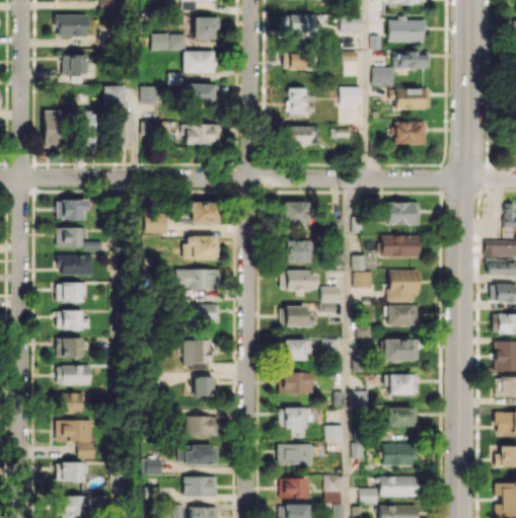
[(180,0),(181,10),(197,10),(197,1),(217,1),(217,0),(180,0)]
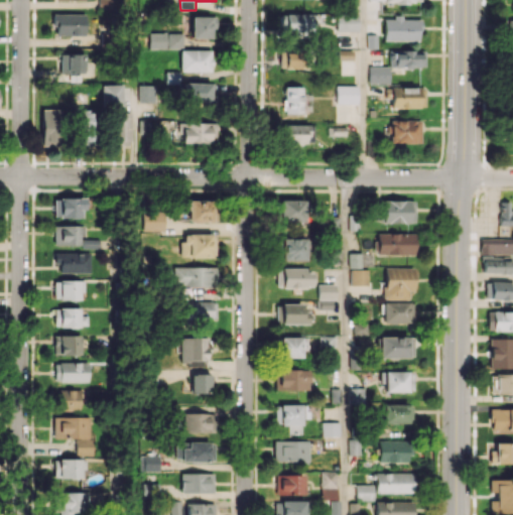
[(88,36),(88,15),(56,14),(56,36),(88,36)]
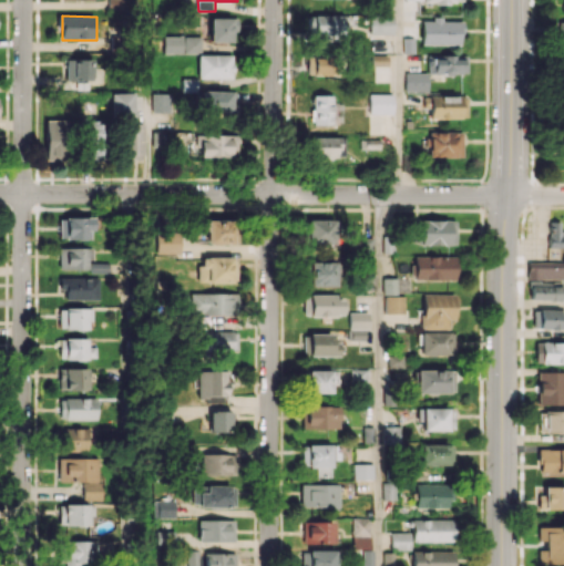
[(350,17),(310,17),(310,40),(350,40),(350,17)]
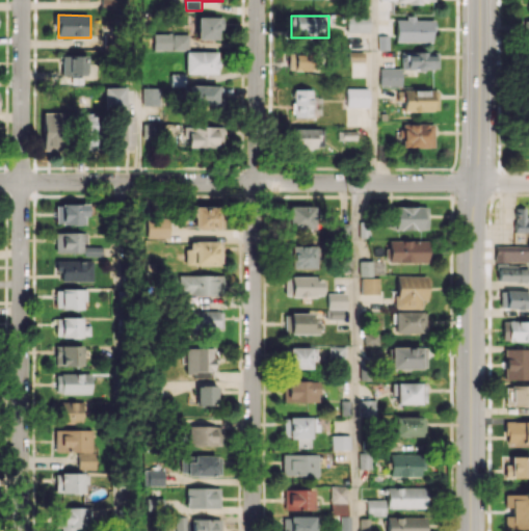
[(220,41),(220,30),(225,30),(226,18),(200,18),(200,40),(220,41)]
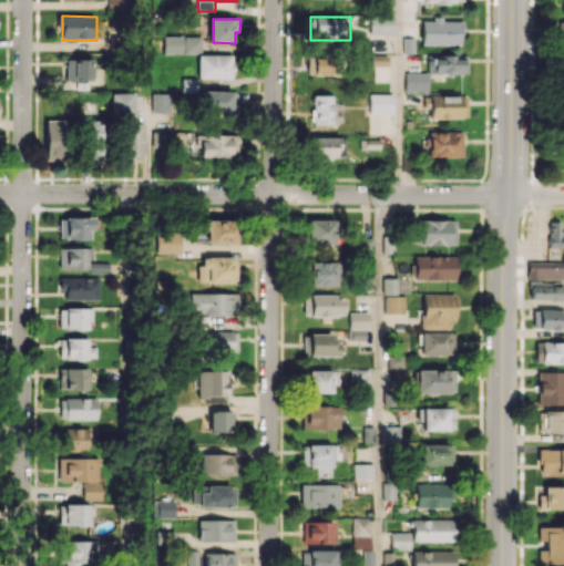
[(463,45),(463,21),(433,20),(433,22),(424,22),(423,45),(463,45)]
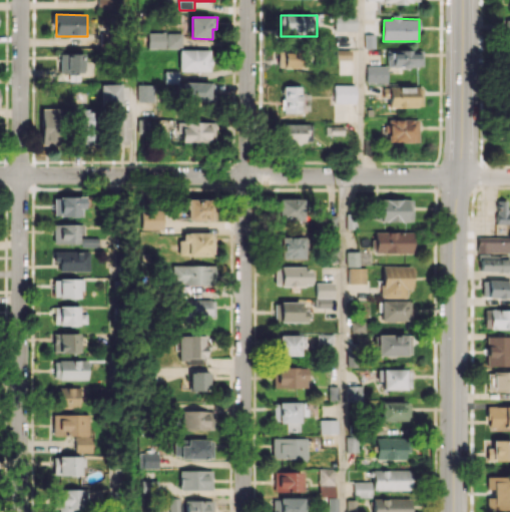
[(150,49),(184,49),(184,33),(150,33),(150,49)]
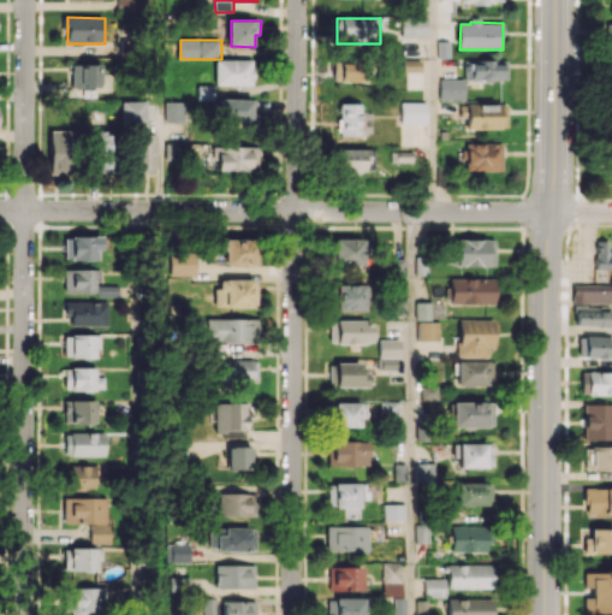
[(255,61),(218,60),(217,87),(255,87),(255,61)]
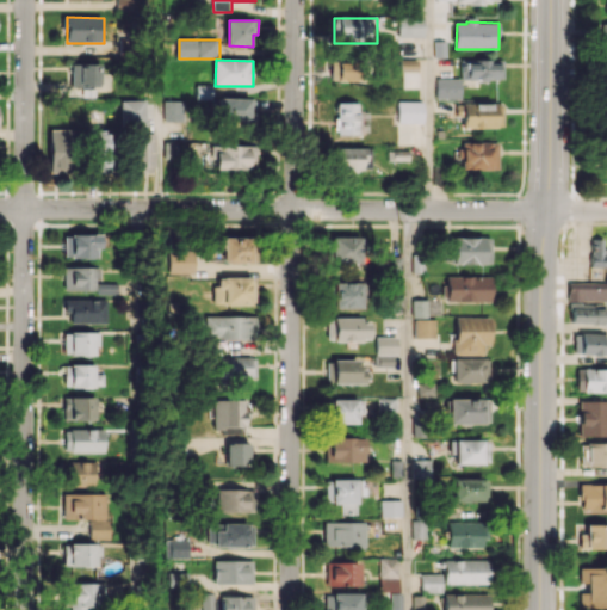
[(402,61),(403,73),(420,72),(420,60),(402,61)]
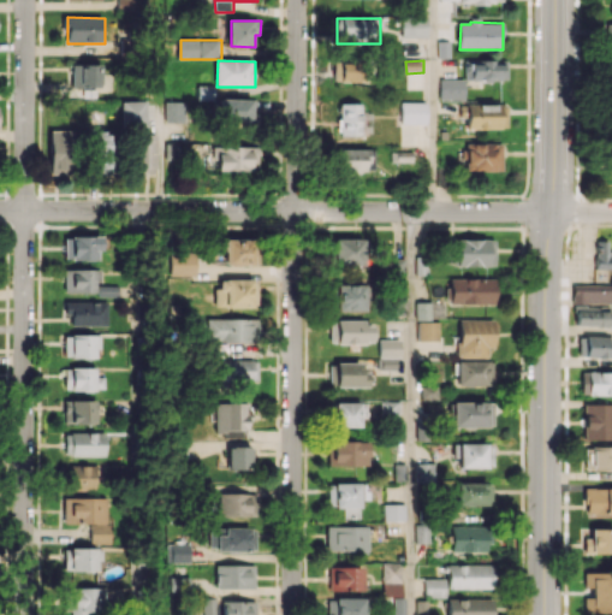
[(509,60),(467,61),(467,82),(509,81),(509,60)]
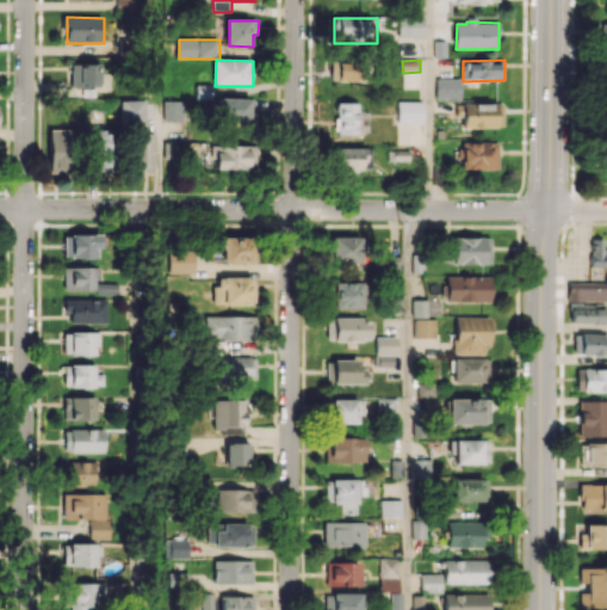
[(333,81),(360,82),(360,61),(333,61),(333,81)]
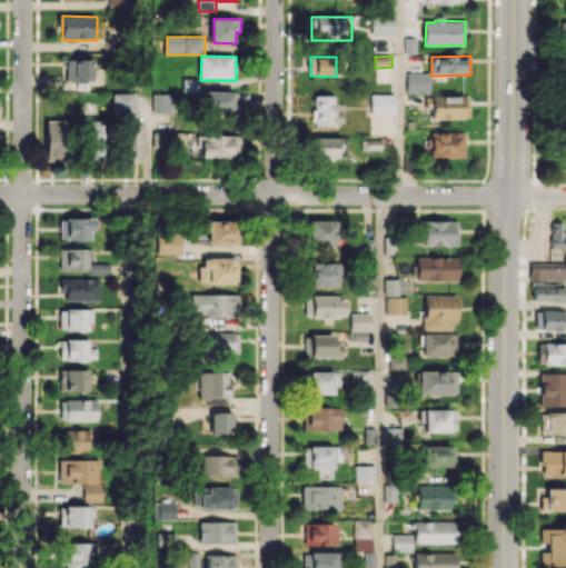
[(93,91),(95,60),(69,60),(68,80),(79,81),(79,91),(93,91)]
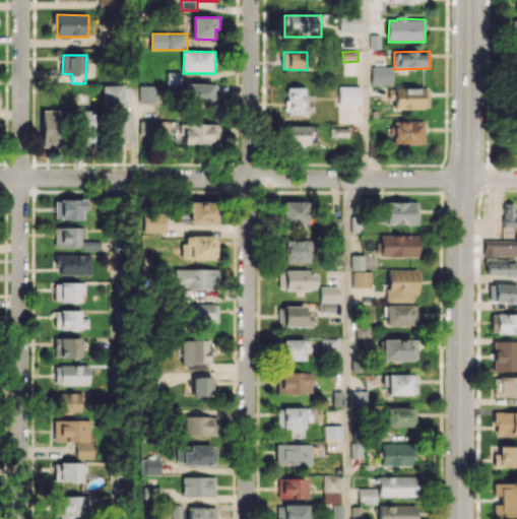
[(374,84),(394,84),(393,67),(373,67),(374,84)]
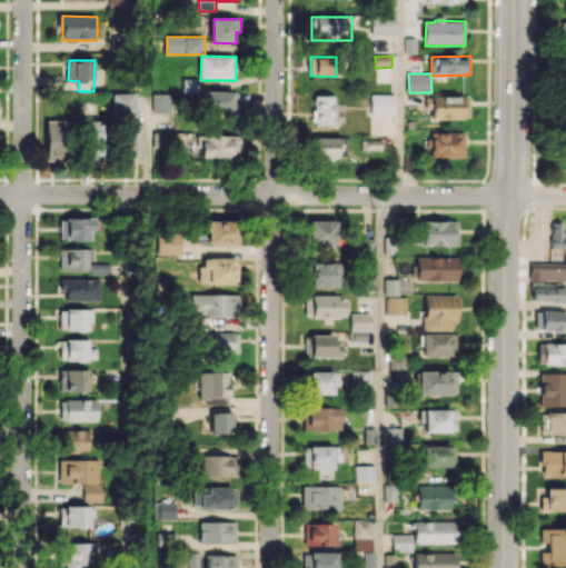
[(199,80),(185,80),(185,92),(199,93),(199,80)]
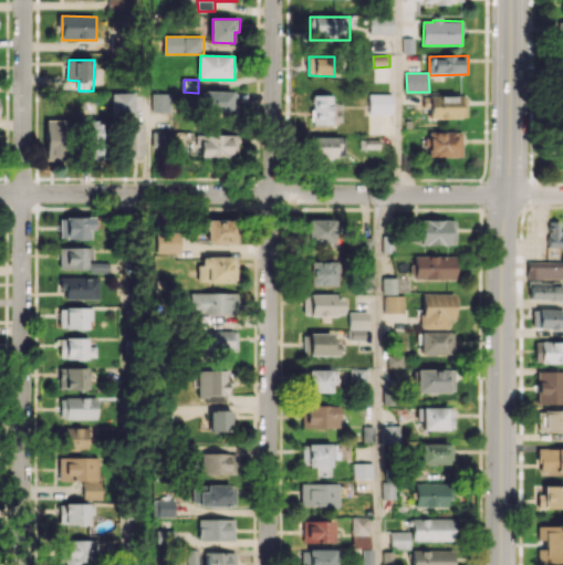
[(204,111),(238,112),(238,92),(204,91),(204,111)]
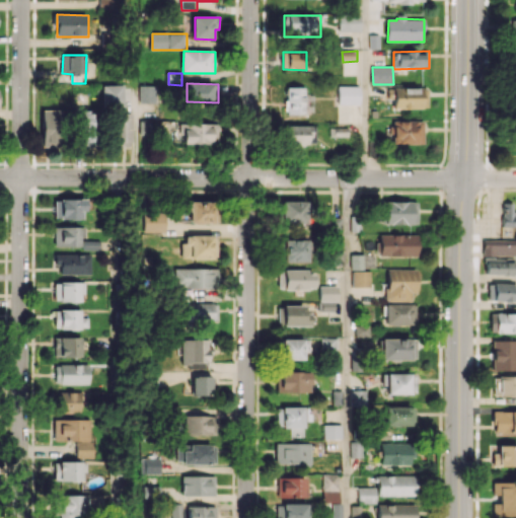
[(104,107),(126,107),(126,85),(104,86),(104,107)]
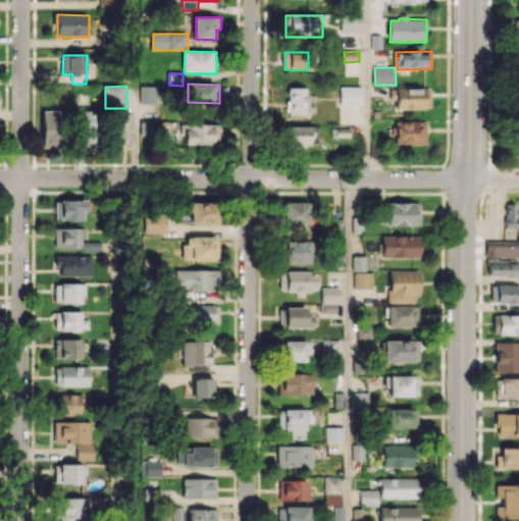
[(158,87),(142,87),(143,105),(159,104),(158,87)]
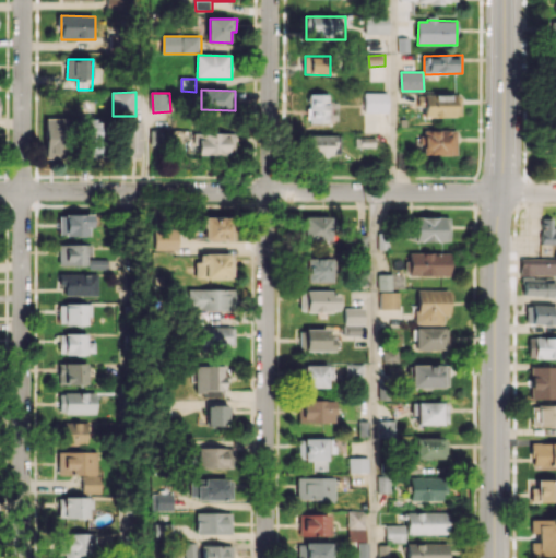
[(366,113),(390,114),(390,93),(366,93),(366,113)]
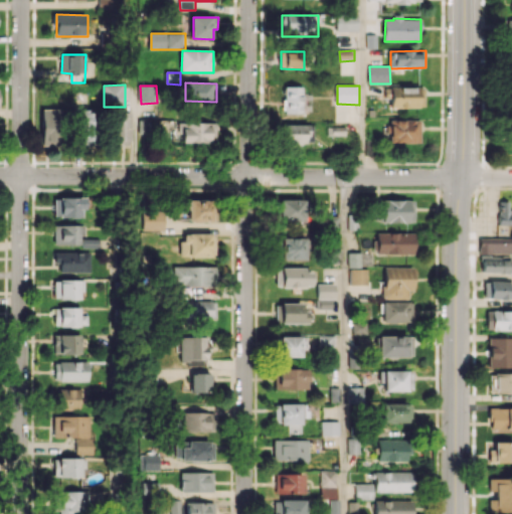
[(305,115),(304,88),(285,88),(286,115),(305,115)]
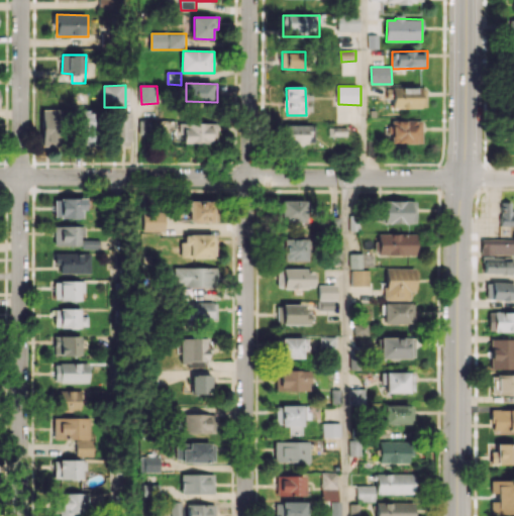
[(426,109),(427,88),(394,88),(393,108),(426,109)]
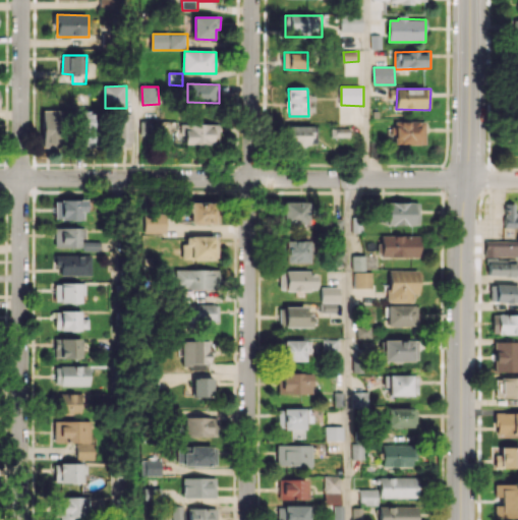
[(44,148),(63,148),(63,111),(43,111),(44,148)]
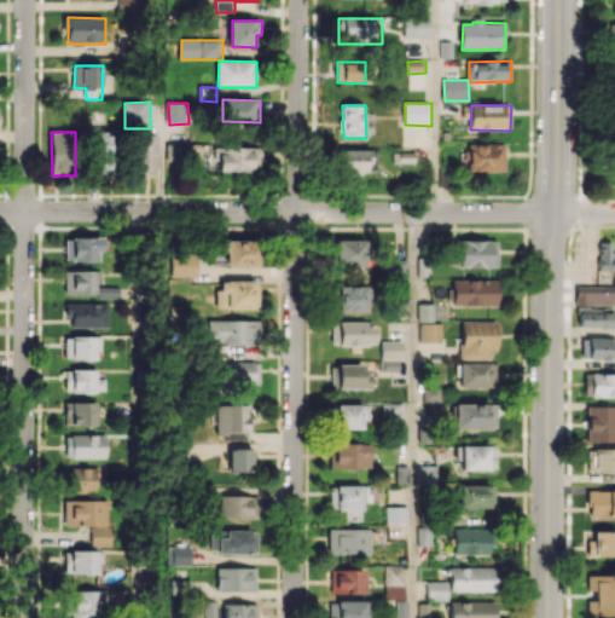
[(112,133),(100,133),(99,174),(112,174),(112,133)]
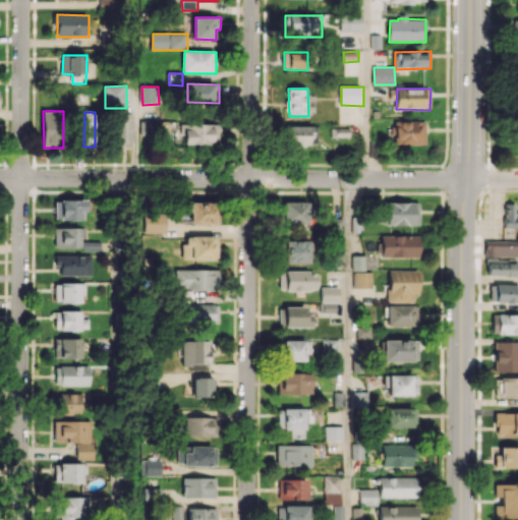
[(154,122),(142,121),(141,137),(153,137),(154,122)]
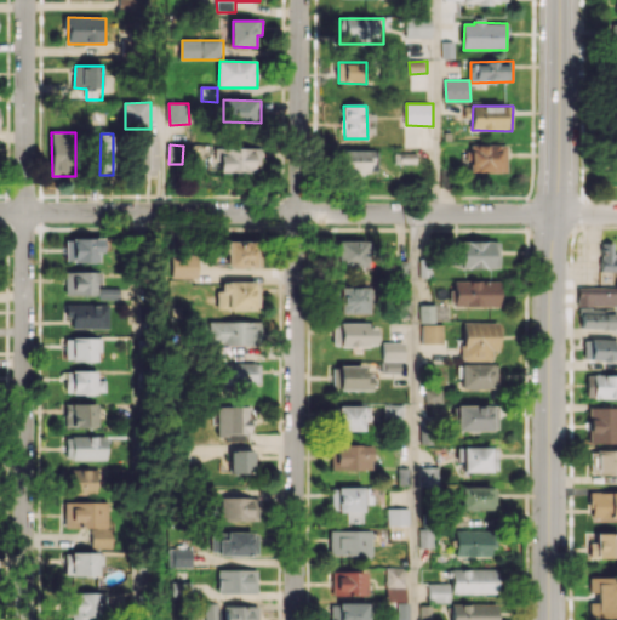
[(507,174),(508,146),(472,144),(472,172),(507,174)]
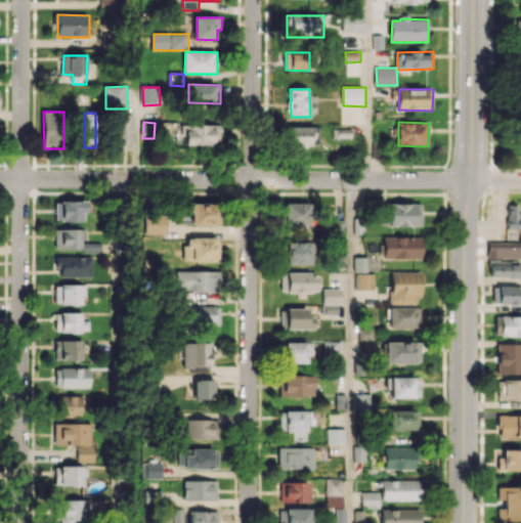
[(221,146),(222,126),(184,125),(183,145),(221,146)]
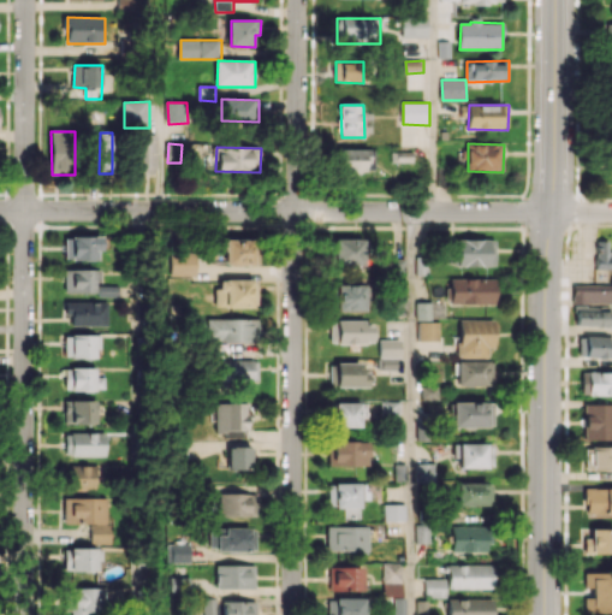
[(375,173),(375,151),(340,149),(339,172),(375,173)]
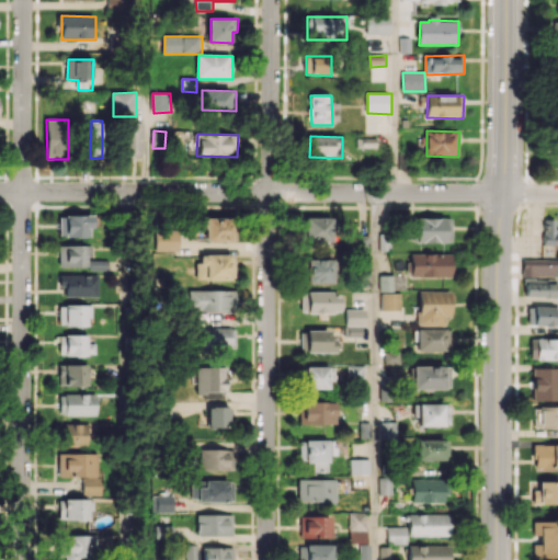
[(93,216),(60,217),(60,238),(93,238),(93,216)]
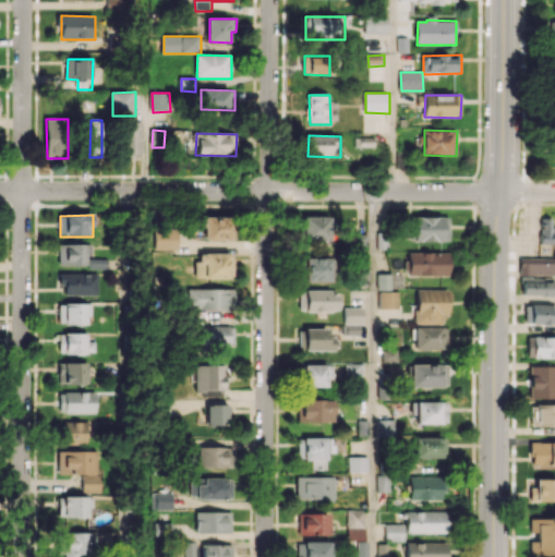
[(236,241),(236,216),(204,217),(205,242),(236,241)]
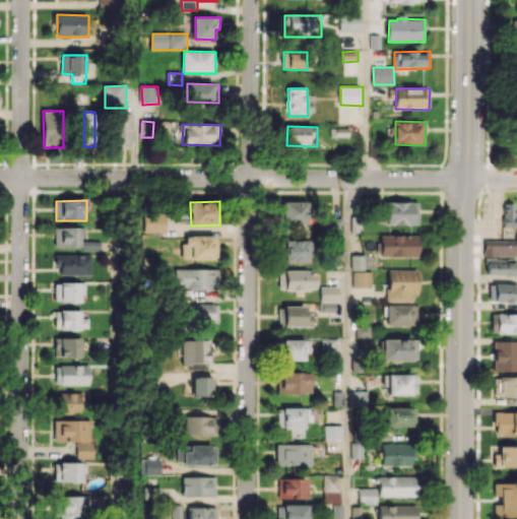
[(310,224),(310,202),(284,202),(284,224),(310,224)]
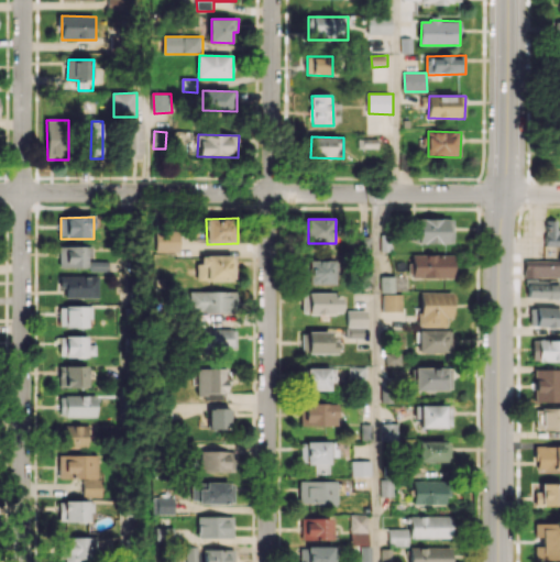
[(454,219),(420,220),(420,244),(454,244),(454,219)]
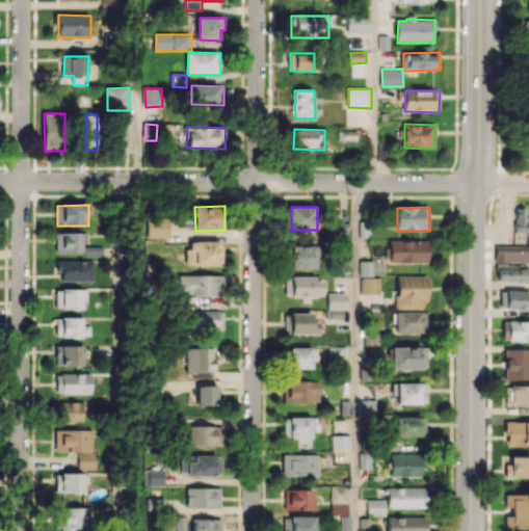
[(518,233),(528,233),(528,208),(517,209),(518,233)]
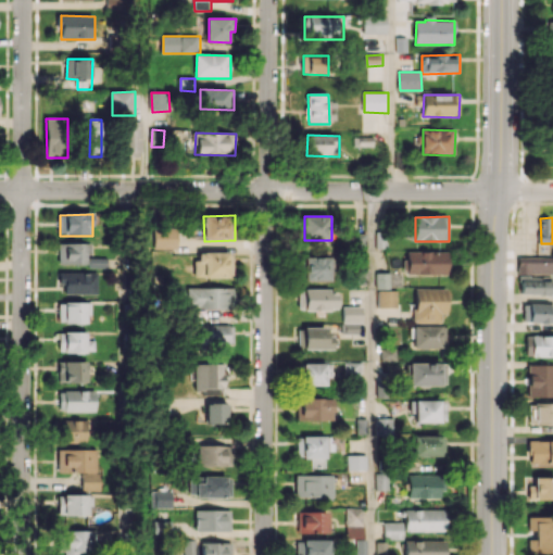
[(154,250),(178,250),(177,228),(154,228),(154,250)]
